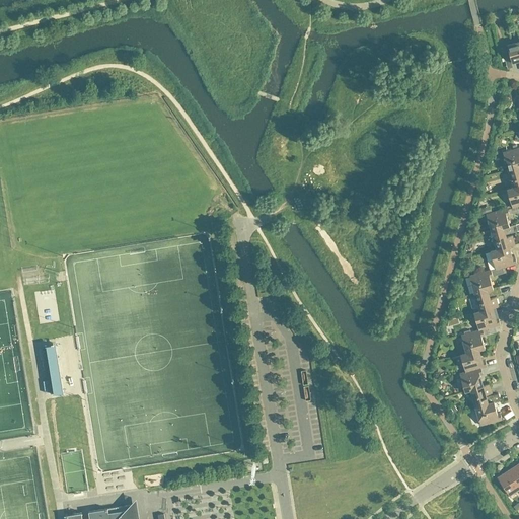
[(518,41),(507,45),(512,62),(518,60),(518,41)]
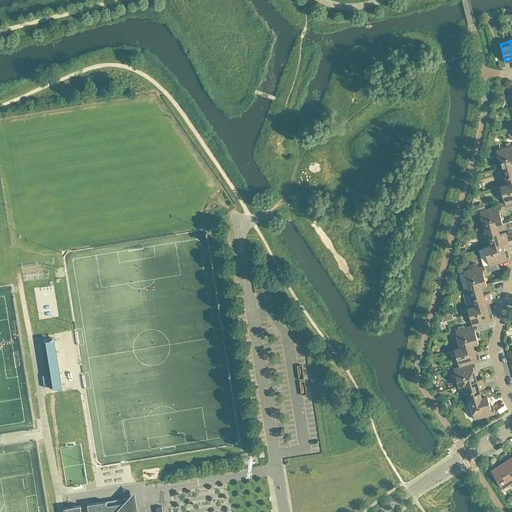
[(511,164),(511,145),(496,150),(501,167),(511,164)]
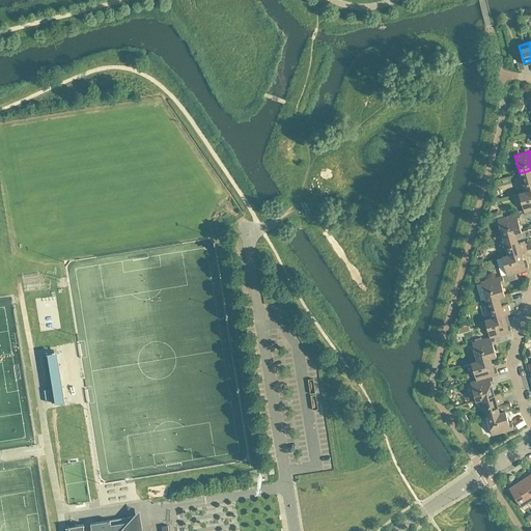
[(530,170),(520,173),(525,192),(530,190),(530,170)]
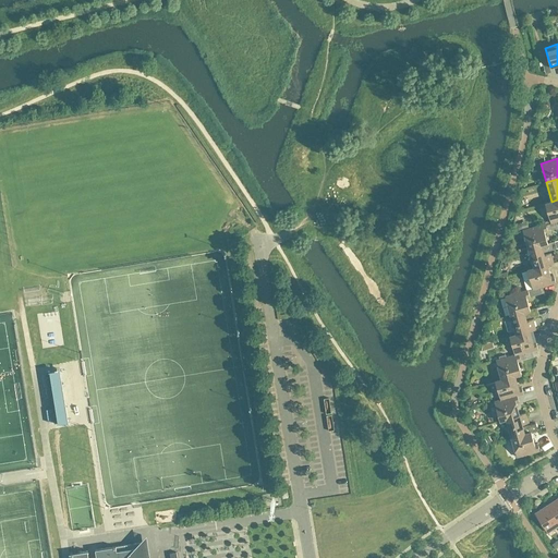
[(557,199),(552,202),(545,203),(550,222),(557,220),(557,199)]
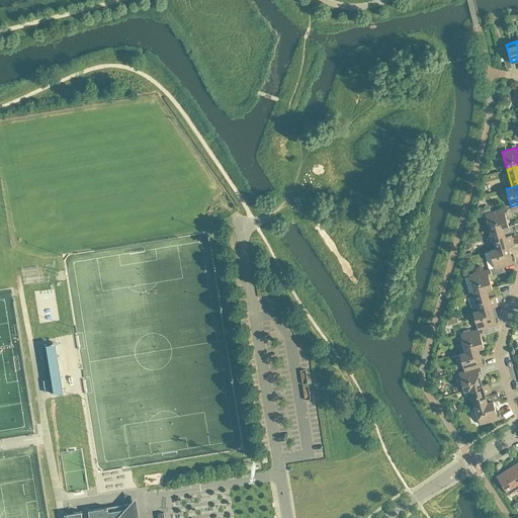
[(509,226),(506,214),(508,213),(507,207),(486,213),(491,231),(509,226)]
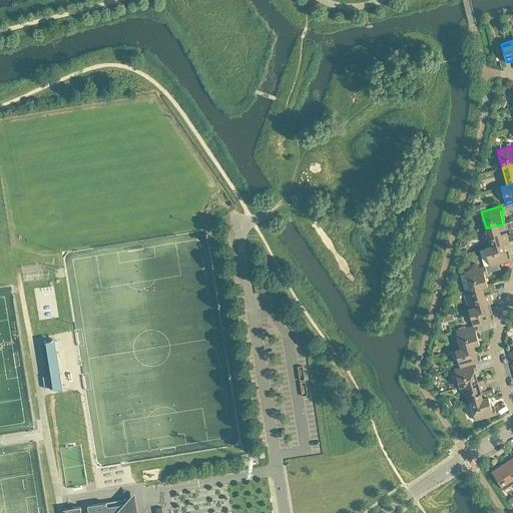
[(509,241),(506,232),(500,234),(500,231),(512,227),(510,221),(504,223),(486,228),(491,245),(491,246),(503,242),(509,241)]
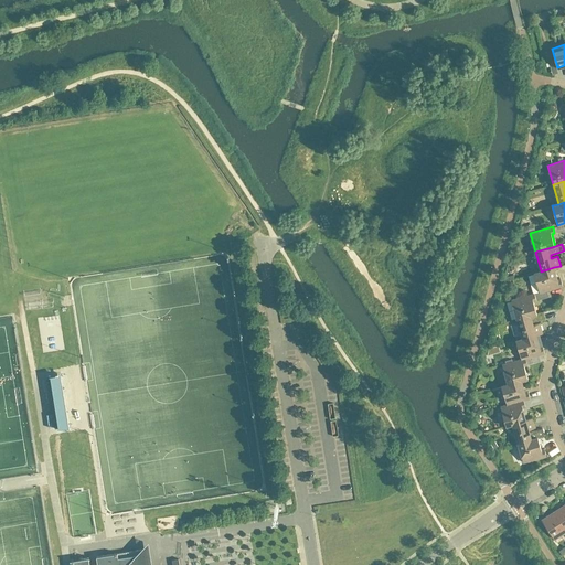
[(557,279),(554,267),(541,272),(541,270),(534,273),(540,292),(563,286),(561,279),(557,279)]
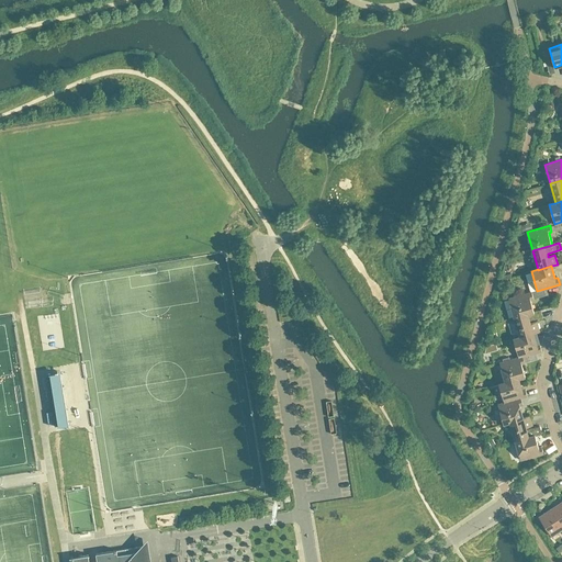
[(534,312),(530,300),(534,299),(531,292),(508,299),(514,317),(534,312)]
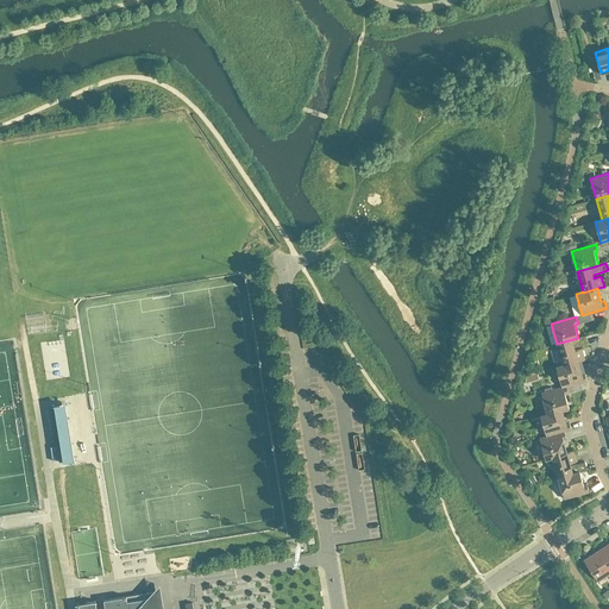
[(584,359),(582,349),(575,350),(573,347),(588,343),(586,336),(578,338),(557,344),(563,364),(563,365),(578,360),(584,359)]
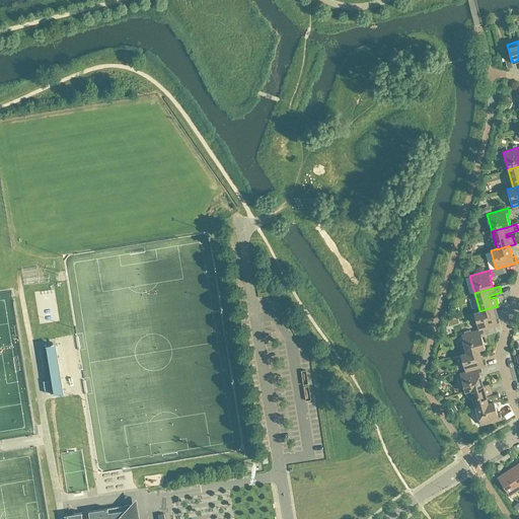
[(496,318),(493,307),(479,311),(479,310),(473,312),(478,329),(483,329),(501,324),(499,317),(496,318)]
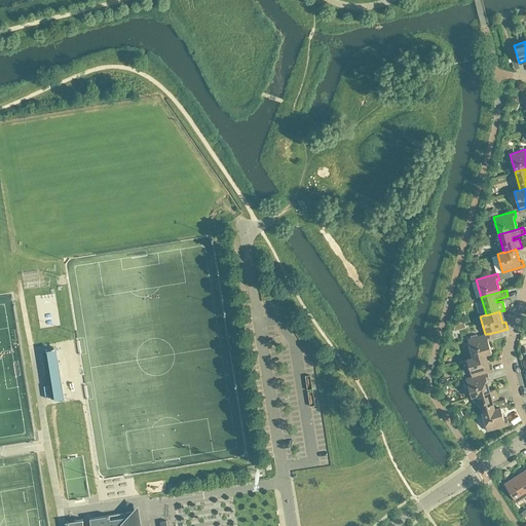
[(491,352),(488,340),(491,340),(489,334),(485,334),(478,336),(471,338),(467,339),(473,357),(473,358),(485,353),(486,354),(491,352)]
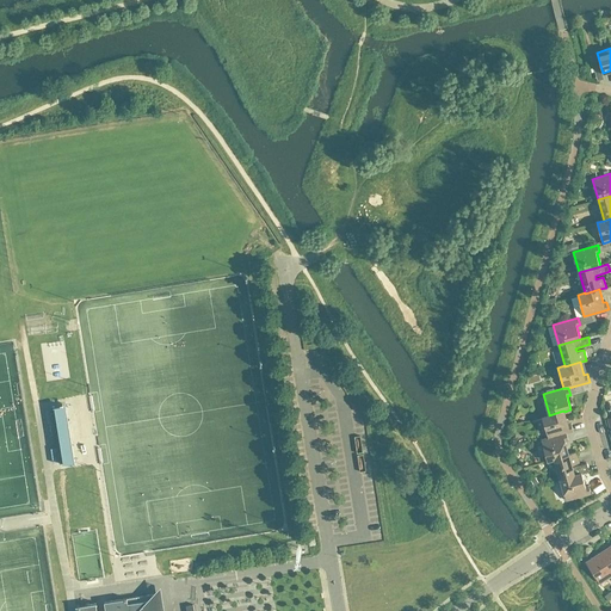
[(568,425),(565,412),(563,411),(549,415),(549,414),(542,417),(548,437),(548,438),(559,434),(566,432),(567,433),(573,431),(572,424),(568,425)]
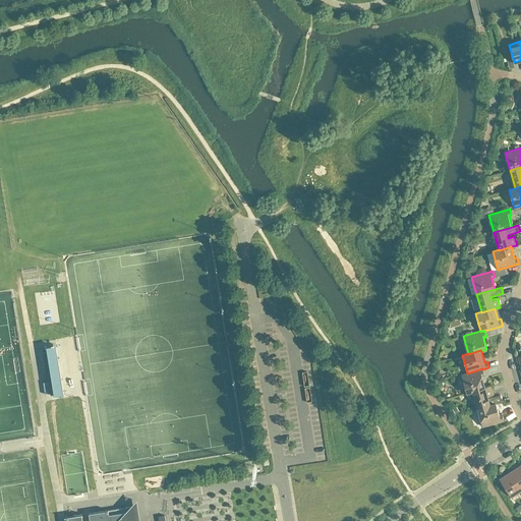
[(485,388),(485,387),(481,375),(484,374),(483,369),(482,368),(476,370),(467,373),(467,372),(461,374),(467,393),(472,391),(485,388)]
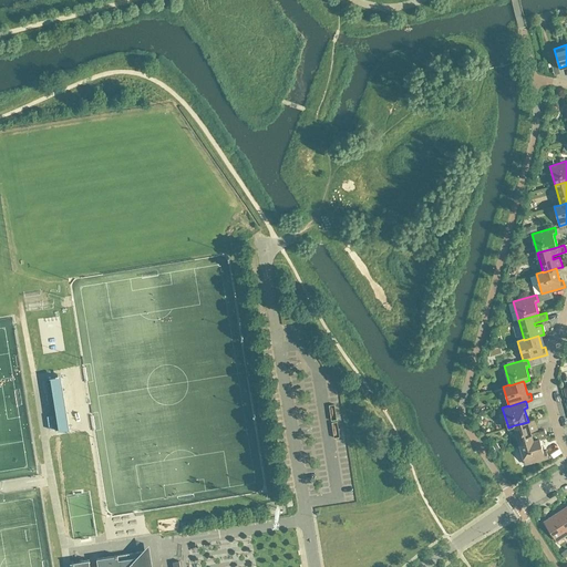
[(531,431),(537,429),(534,420),(528,421),(528,422),(514,425),(519,444),(539,439),(547,437),(545,430),(532,434),(531,431)]
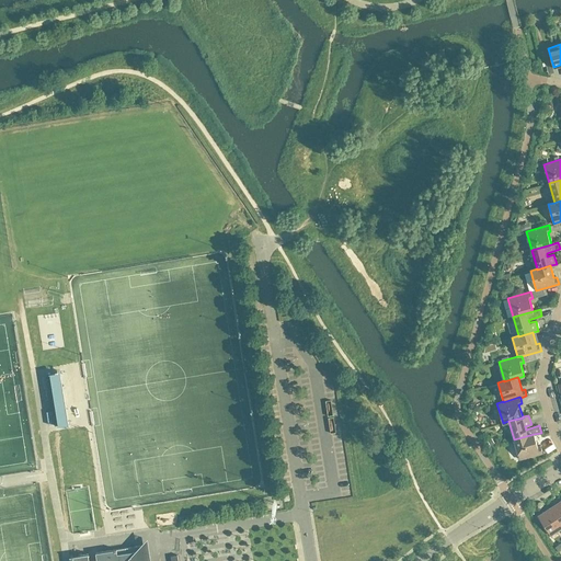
[(538,446),(534,434),(514,439),(519,459),(542,453),(540,446),(538,446)]
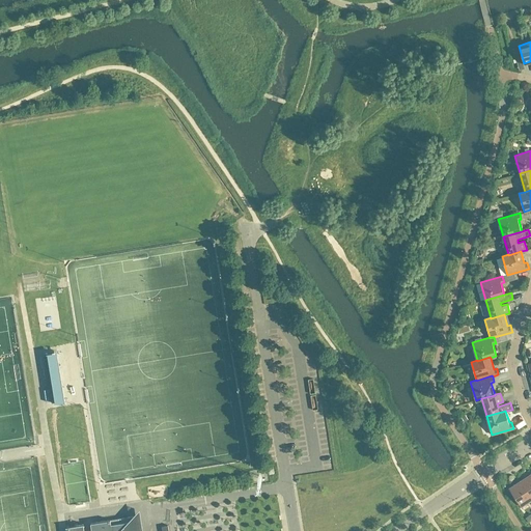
[(530,500),(530,480),(528,476),(519,482),(530,500)]
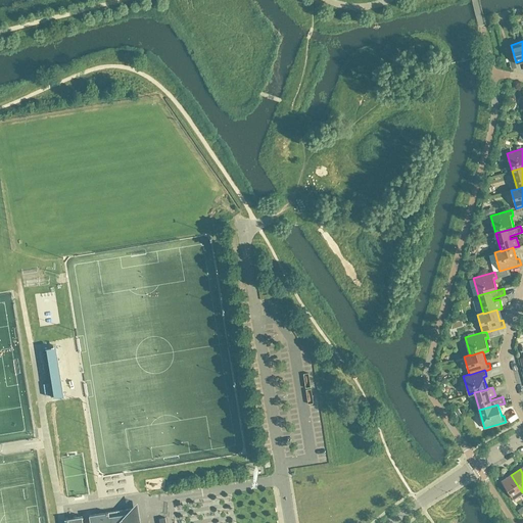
[(522,492),(511,475),(502,481),(513,498),(522,492)]
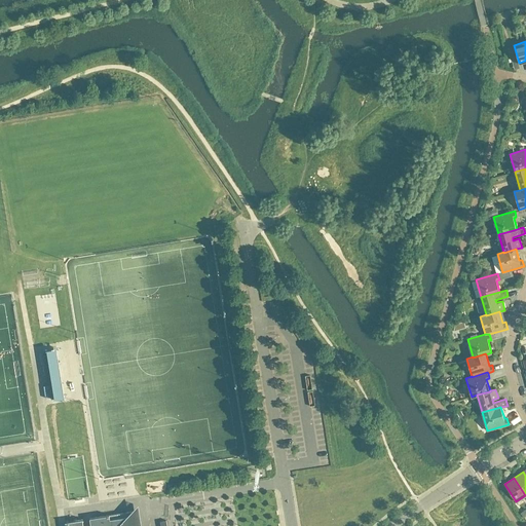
[(141,525),(141,522),(138,505),(133,511),(89,518),(90,525),(141,525)]
